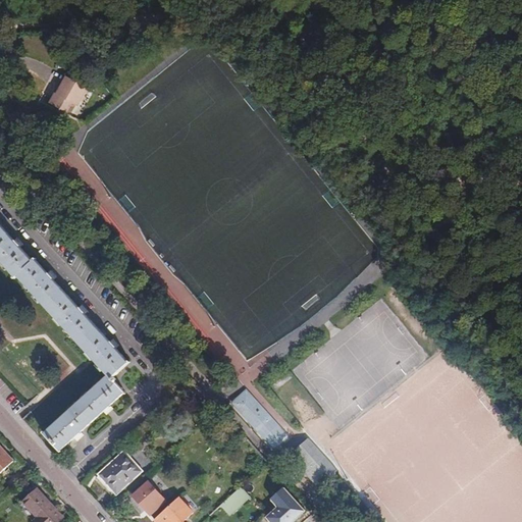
[(81,100),(57,94),(52,113),(48,112),(45,122),(70,128),(73,117),(75,118),(81,100)]
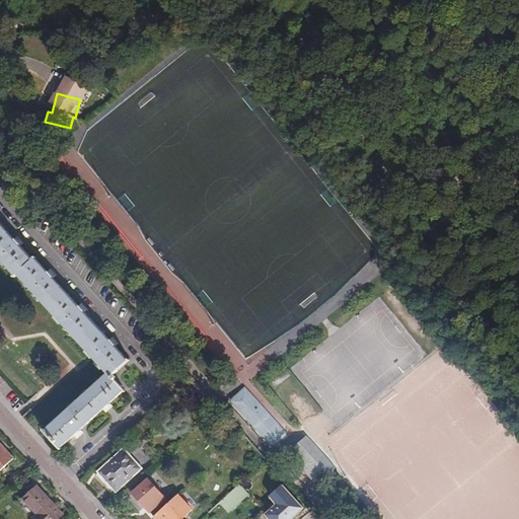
[(45,431),(61,448),(124,389),(114,379),(116,377),(114,375),(129,361),(34,257),(32,260),(0,223),(0,260),(15,277),(17,275),(108,373),(45,431)]
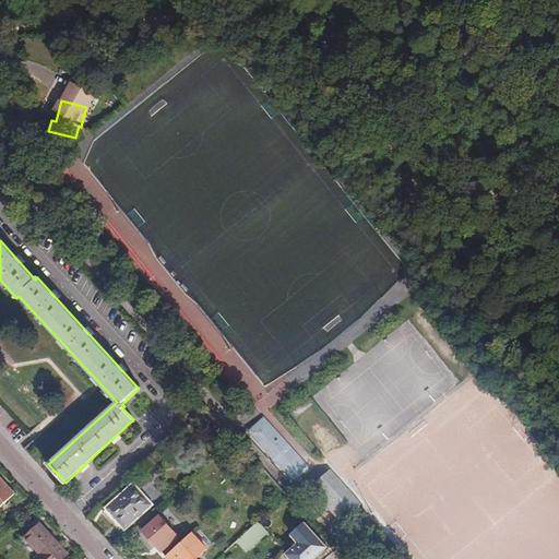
[(200,416),(188,426),(190,429),(202,418),(200,416)]
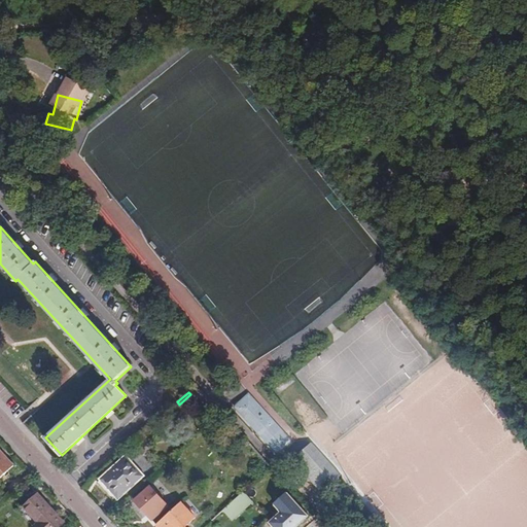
[(250,393),(237,406),(278,453),(290,440),(250,393)]
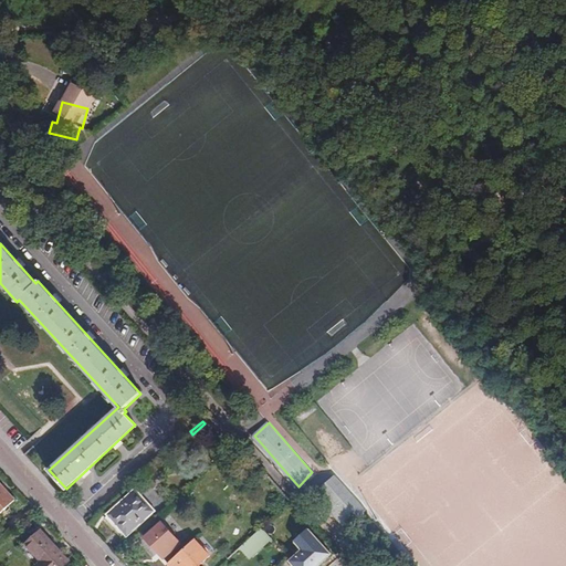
[(0,482),(0,514),(16,500),(0,482)]
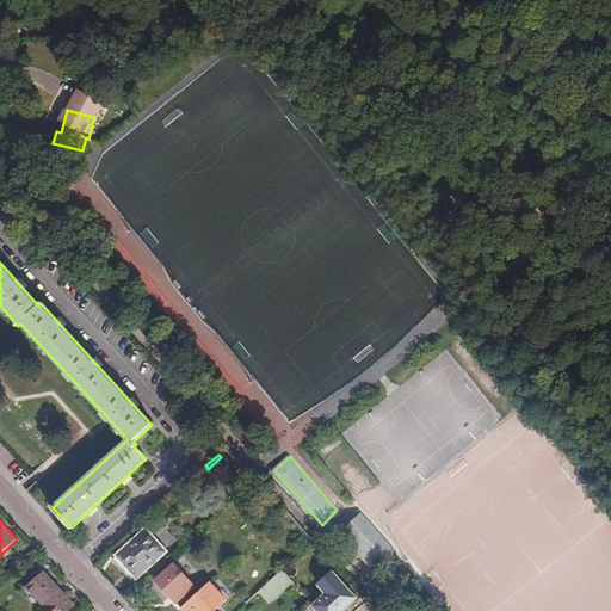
[(146,528),(112,559),(134,582),(167,551),(146,528)]
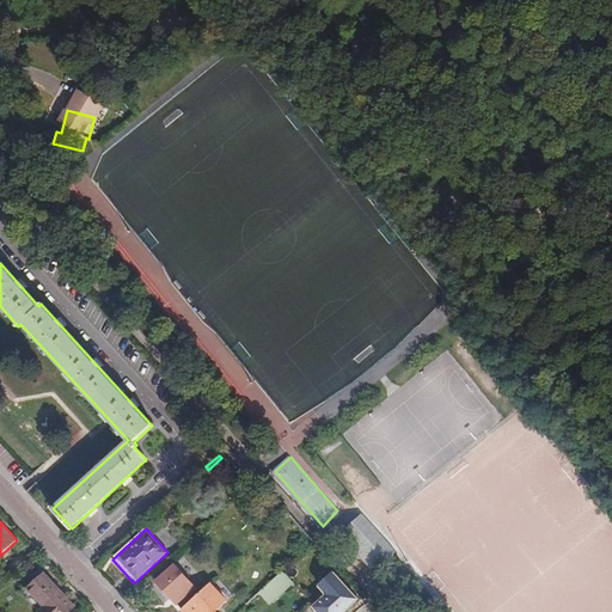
[(176,565),(157,582),(177,604),(195,586),(176,565)]
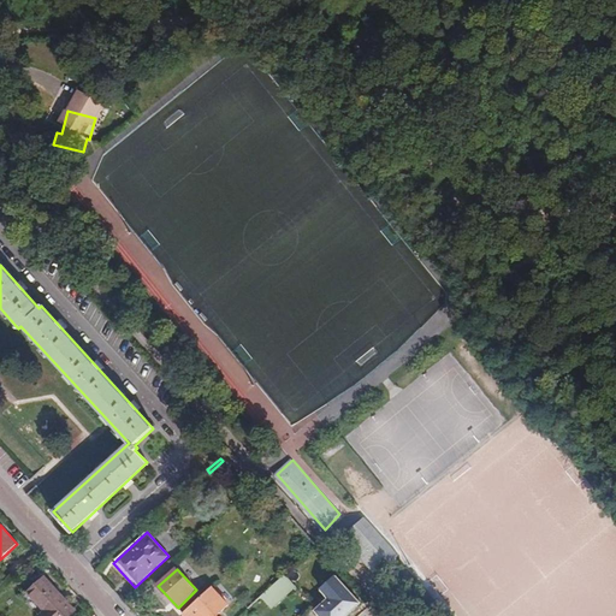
[(261,615),(296,586),(285,575),(249,608),(255,615),(261,615)]
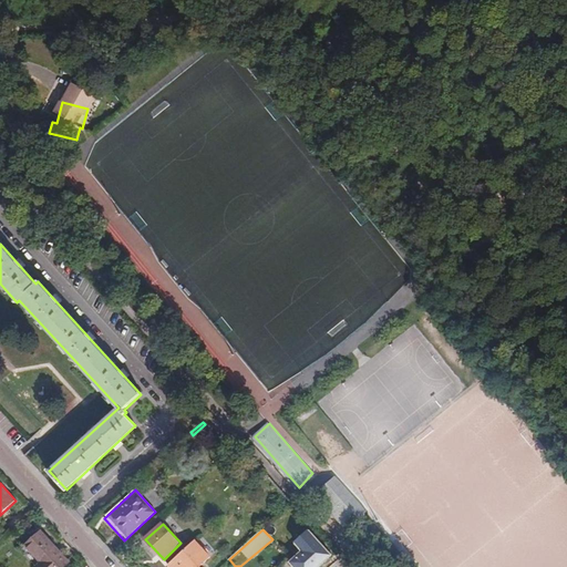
[(290,562),(295,566),(317,566),(330,555),(308,529),(295,542),(302,550),(290,562)]
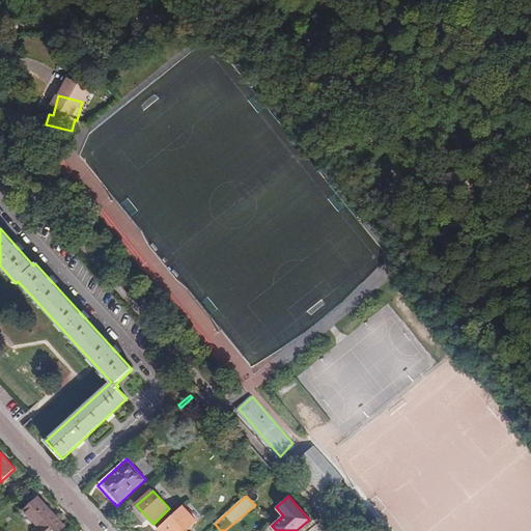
[(39,500),(26,512),(40,529),(37,530),(62,530),(65,528),(39,500)]
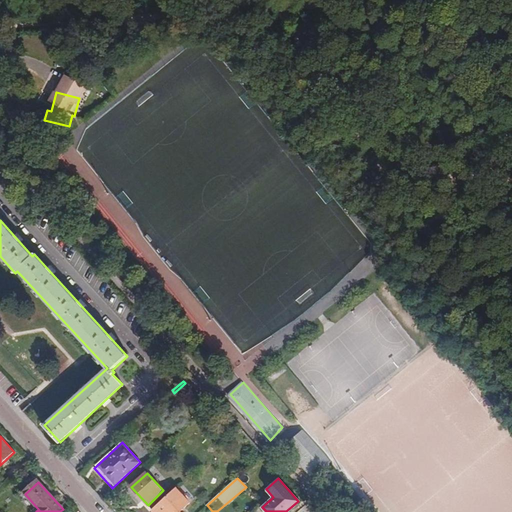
[(197,511),(176,488),(152,510),(153,511),(197,511)]
